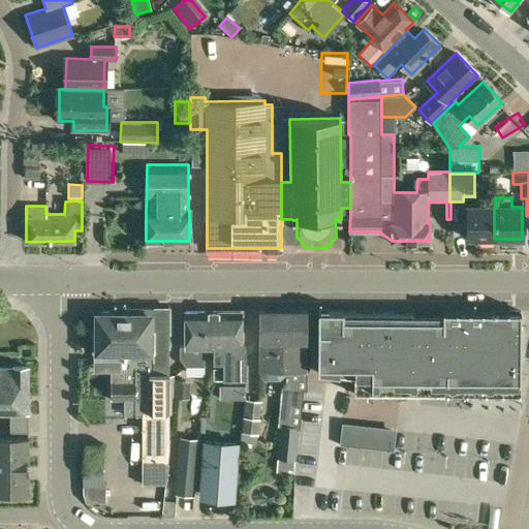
[(494,239),(494,207),(467,207),(467,239),(494,239)]
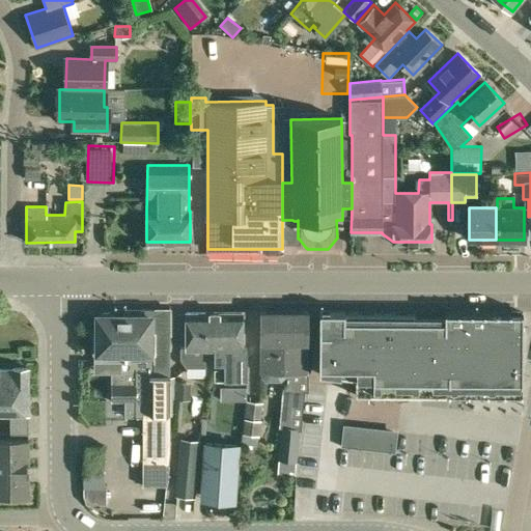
[(307,371),(307,311),(261,311),(261,371),(261,378),(266,381),(280,382),(284,378),(287,378),(287,382),(282,389),(278,427),(277,459),(279,459),(277,470),(295,472),(296,462),(297,462),(301,430),(304,391),(308,391),(308,371),(307,371)]
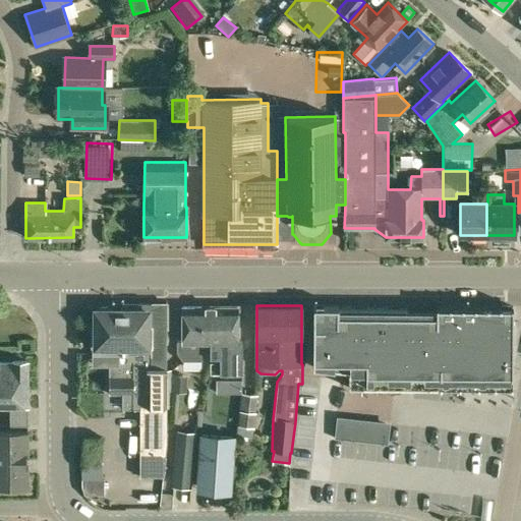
[(168,329),(168,306),(122,307),(122,309),(110,309),(109,307),(101,307),(99,309),(96,309),(96,327),(92,328),(92,346),(93,346),(93,355),(115,355),(115,358),(109,358),(109,394),(122,394),(122,408),(139,408),(139,456),(166,456),(167,368),(165,368),(165,329),(168,329)]
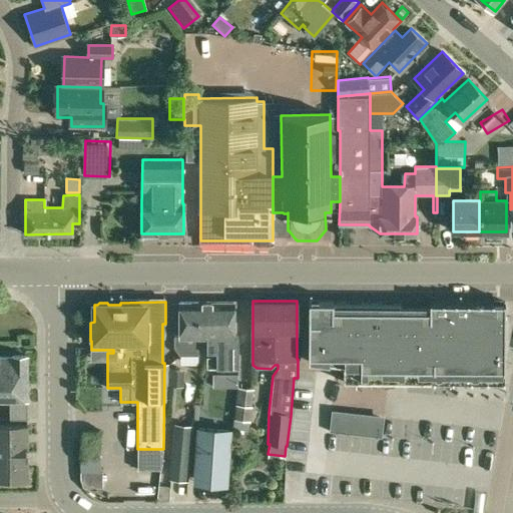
[(206,341),(207,302),(180,302),(179,336),(173,336),(173,347),(179,355),(198,355),(199,337),(206,337),(206,341)]
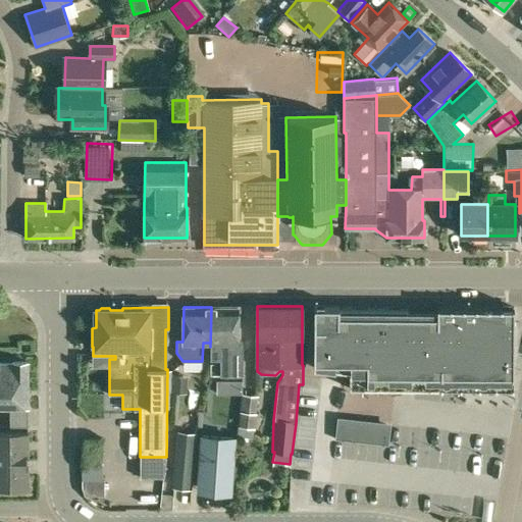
[(242,373),(242,341),(239,341),(239,308),(211,307),(211,342),(210,347),(210,373),(242,373)]
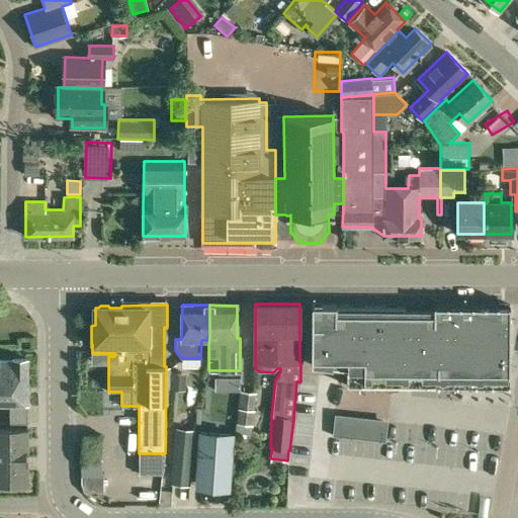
[(507,306),(310,305),(310,366),(346,370),(346,386),(507,386),(507,306)]
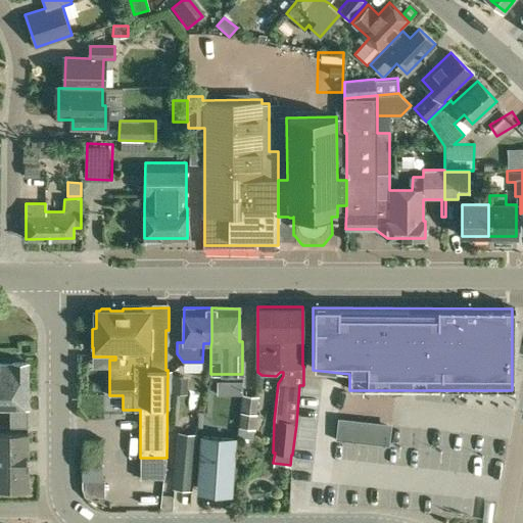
[(8,364),(0,363),(0,406),(7,407),(7,427),(26,427),(26,362),(8,362),(8,364)]
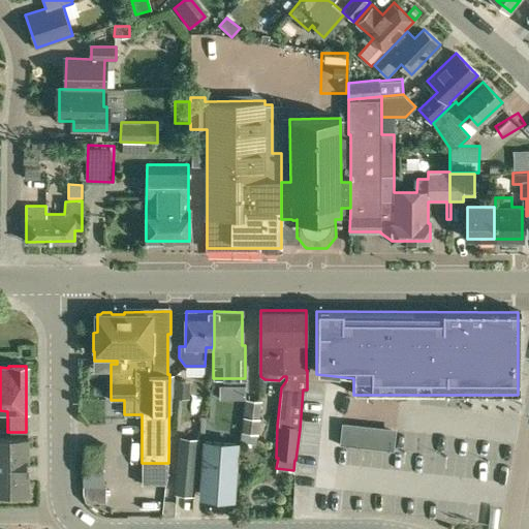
[(258,434),(261,401),(245,399),(242,432),(240,432),(239,442),(256,444),(257,434),(258,434)]
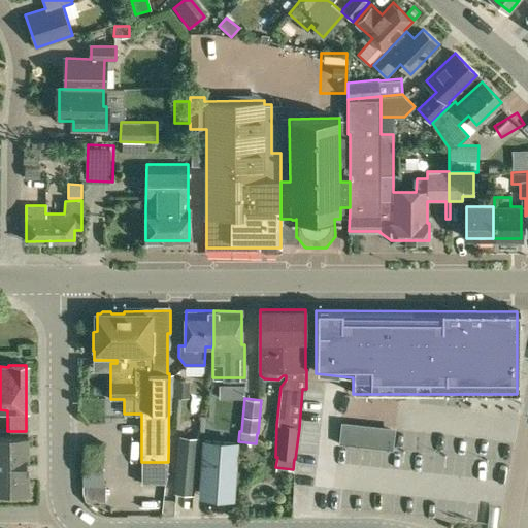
[(349,420),(347,446),(402,451),(404,425),(349,420)]
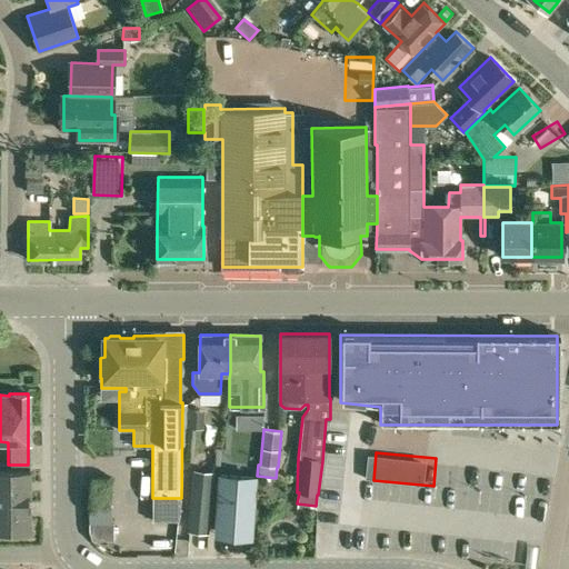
[(0,469),(0,491),(27,492),(29,492),(29,469),(0,469)]
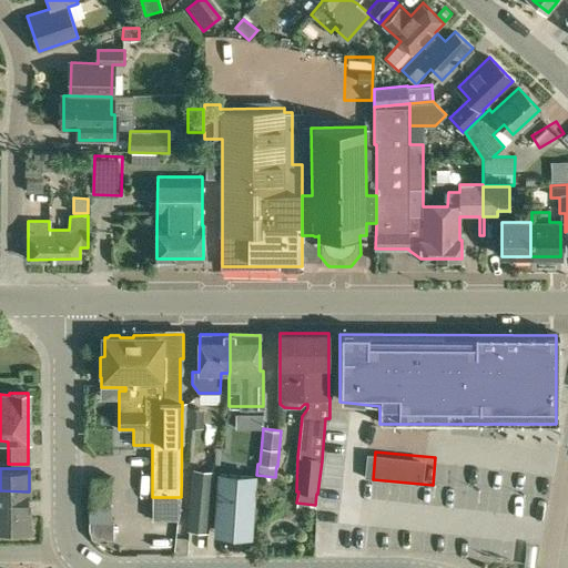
[(210,510),(213,470),(192,468),(189,508),(210,510)]
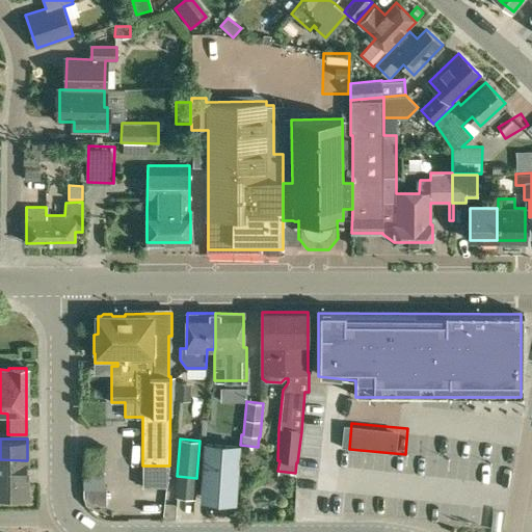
[(235,497),(238,444),(205,442),(202,495),(235,497)]
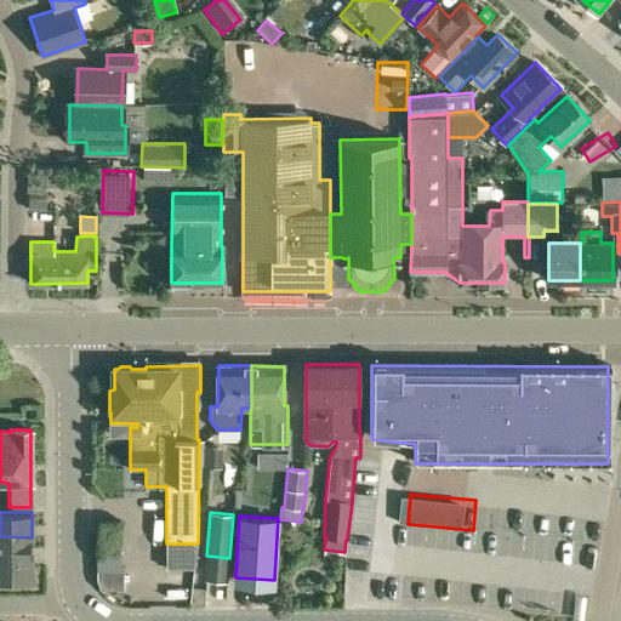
[(29,537),(0,536),(0,556),(29,557),(29,556),(29,537)]
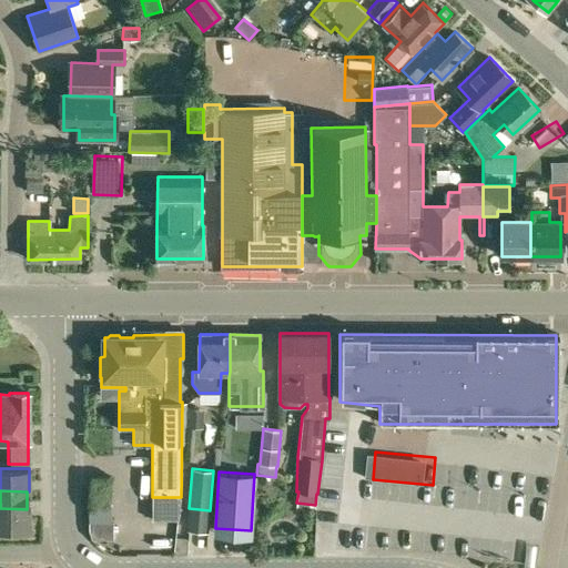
[(27,509),(0,508),(0,531),(30,531),(29,508),(27,508),(27,509)]
